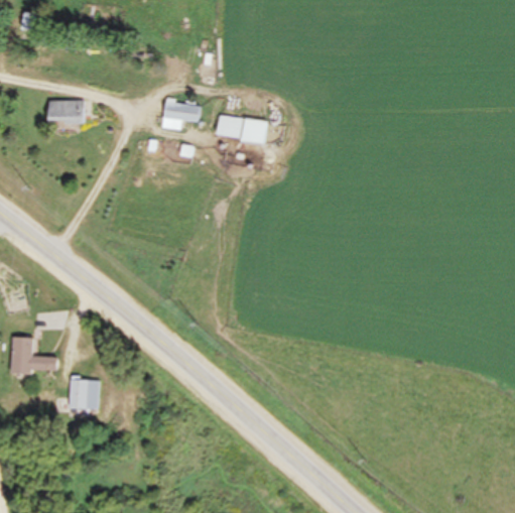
[(38,30),(40,12),(23,11),(21,28),(38,30)]
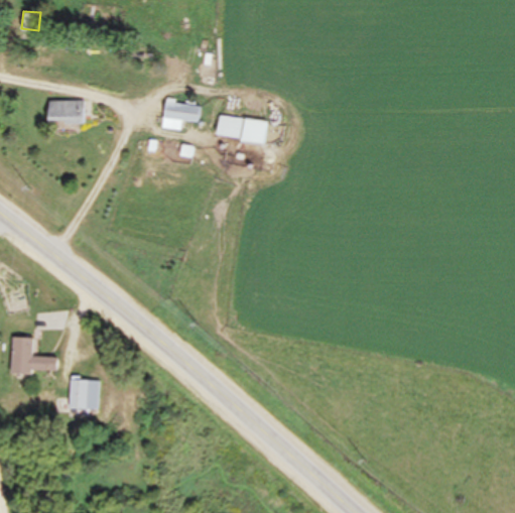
[(84,122),(84,100),(47,100),(47,122),(84,122)]
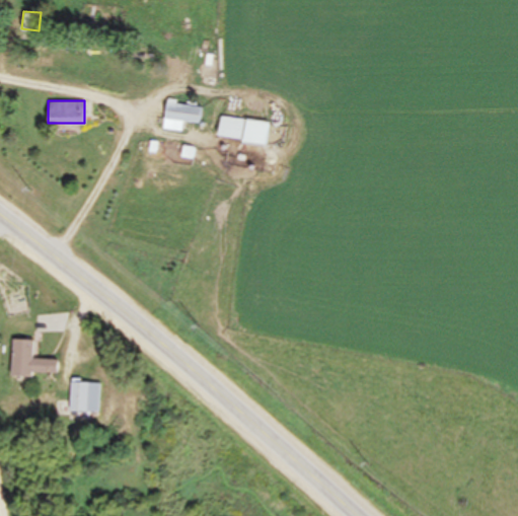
[(182,121),(200,123),(202,105),(166,101),(163,129),(181,131),(182,121)]
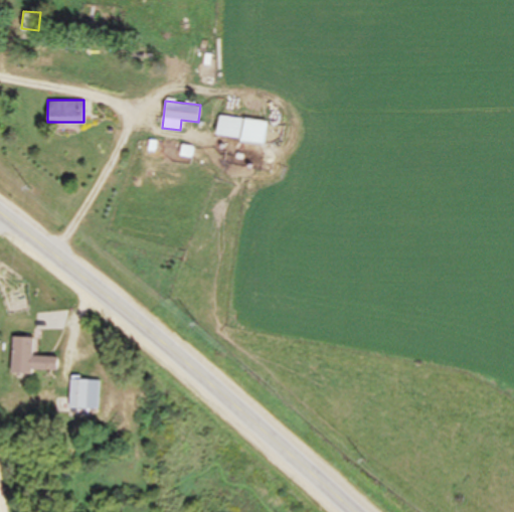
[(216,136),(242,138),(243,118),(218,115),(216,136)]
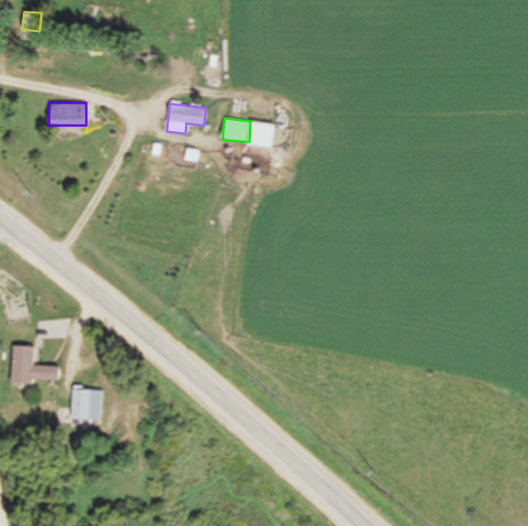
[(34,346),(13,345),(12,381),(60,383),(60,366),(34,365),(34,346)]
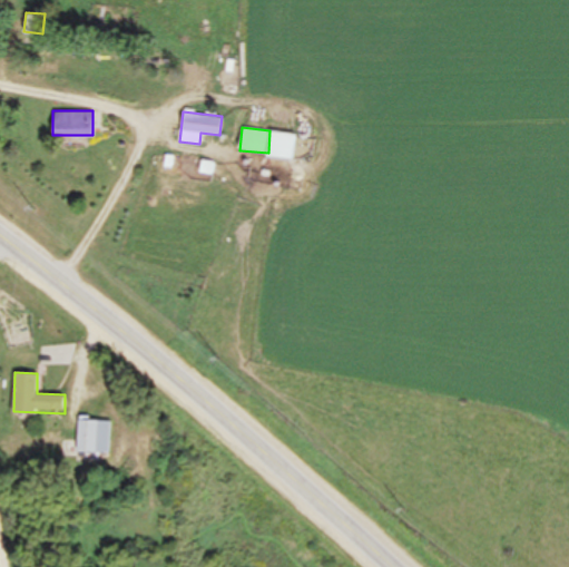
[(78,418),(78,452),(110,452),(110,418),(78,418)]
